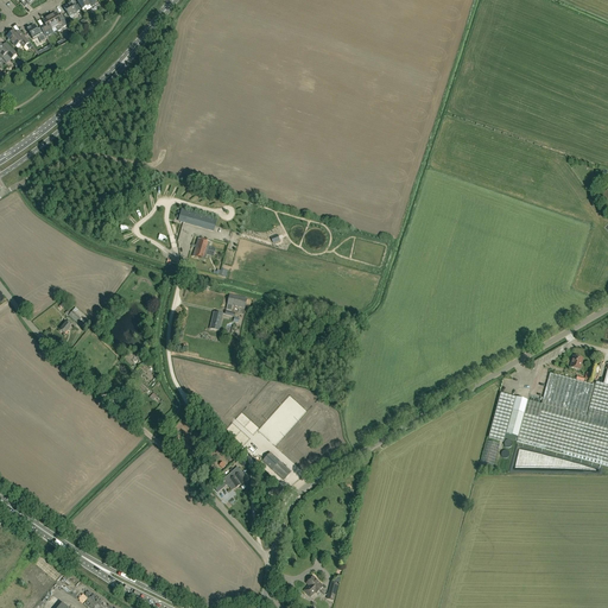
[(90,7),(96,4),(95,1),(94,0),(76,0),(82,11),(86,8),(87,11),(90,8),(90,7)]
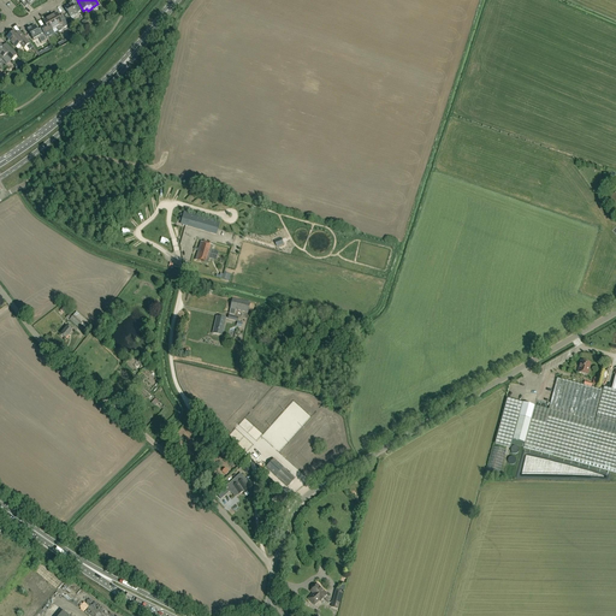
[(73,16),(81,11),(77,5),(73,7),(72,4),(65,7),(70,17),(71,19),(75,17),(73,16)]
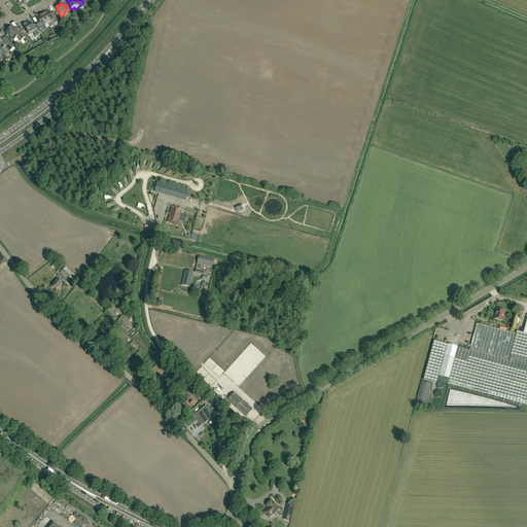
[(48,11),(42,14),(47,24),(48,24),(50,28),(54,26),(53,25),(59,22),(55,15),(51,18),(48,11)]
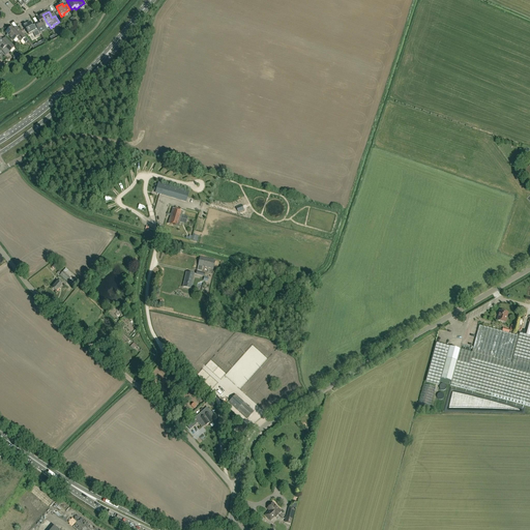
[(37,19),(38,22),(35,24),(39,33),(47,29),(45,26),(48,24),(42,15),(37,19)]
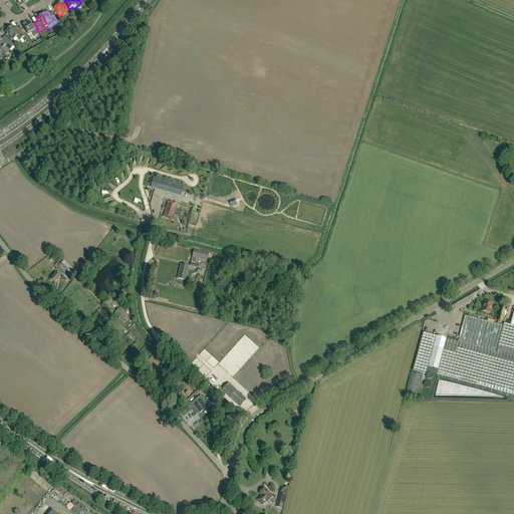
[(34,36),(39,33),(35,26),(32,27),(29,21),(23,25),(28,34),(32,32),(34,36)]
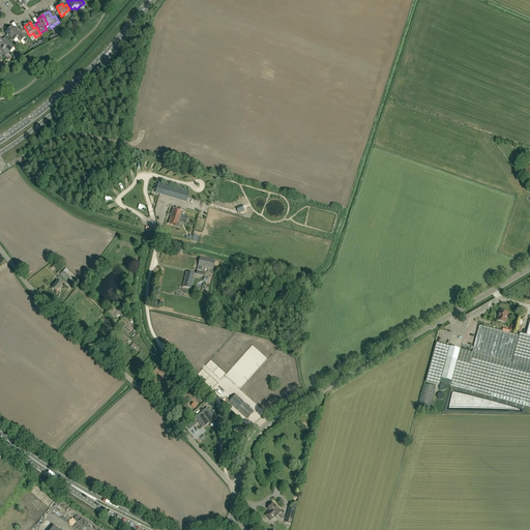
[(26,37),(21,32),(17,27),(13,29),(12,27),(9,30),(6,33),(13,41),(17,38),(21,42),(26,37)]
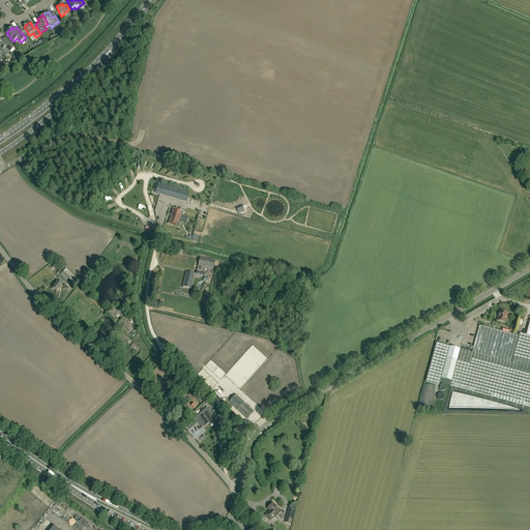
[(0,49),(6,55),(15,47),(5,38),(3,40),(0,37),(0,49)]
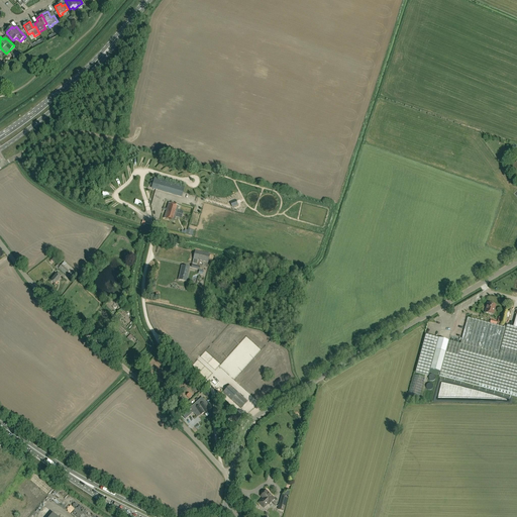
[(182,197),(185,187),(161,180),(154,178),(152,188),(156,190),(182,197)]
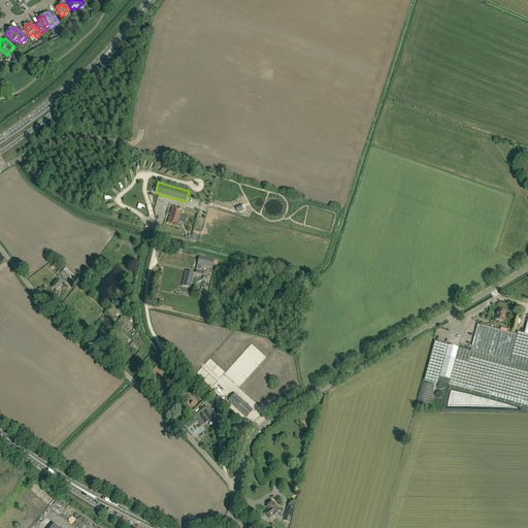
[(177,226),(183,211),(172,208),(168,223),(177,226)]
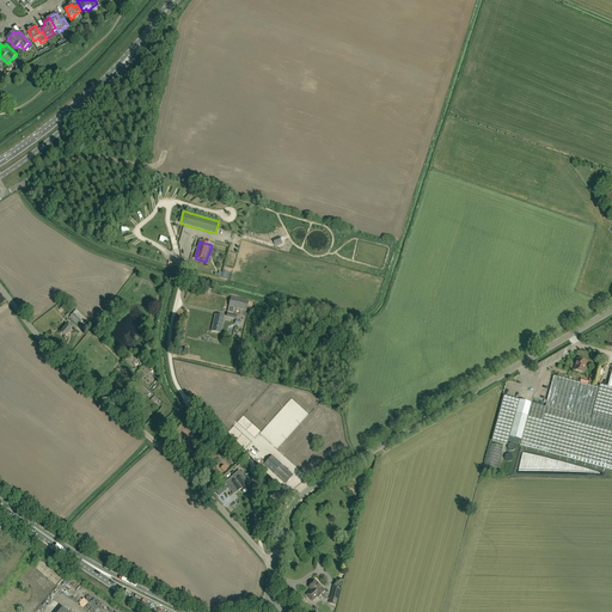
[(231,297),(228,312),(233,313),(234,308),(248,312),(250,301),(231,297)]
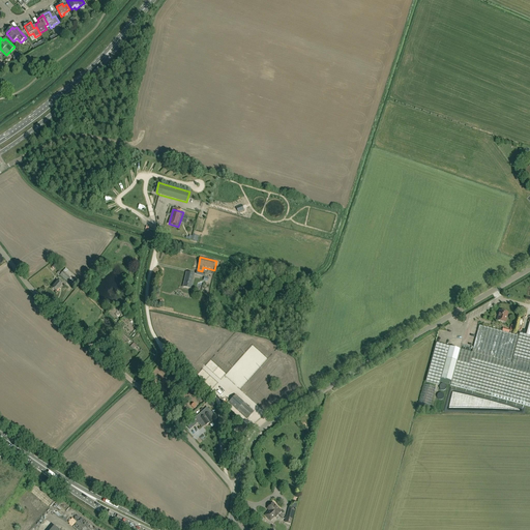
[(79,280),(68,270),(67,271),(65,269),(60,275),(68,282),(70,280),(72,282),(70,284),(74,286),(79,280)]
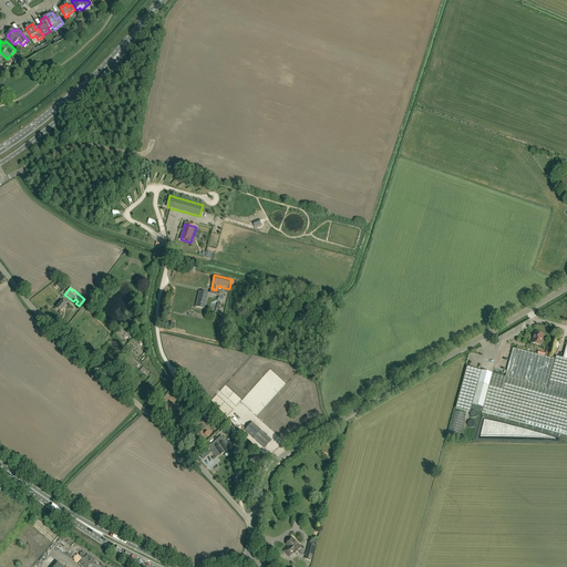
[(205,309),(208,294),(199,291),(196,307),(205,309)]
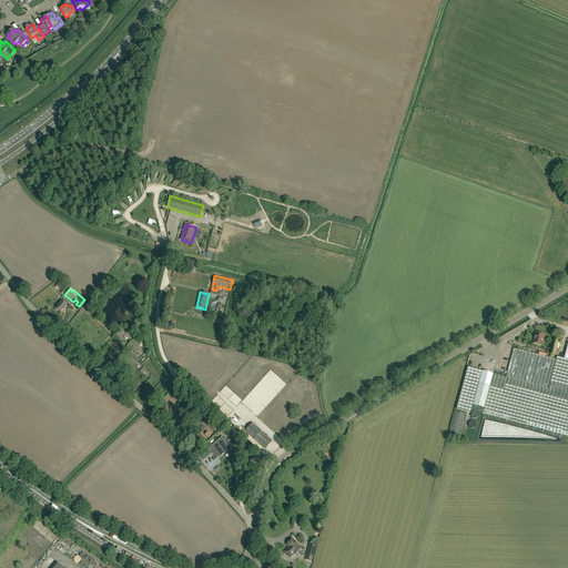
[(60,313),(67,305),(62,302),(56,308),(60,313)]
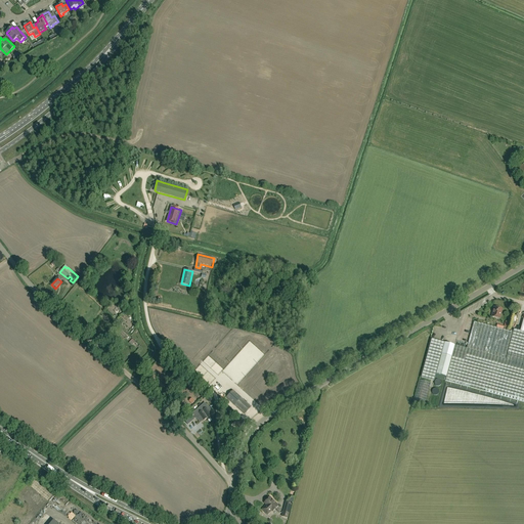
[(503,309),(494,307),(492,317),(499,319),(503,309)]
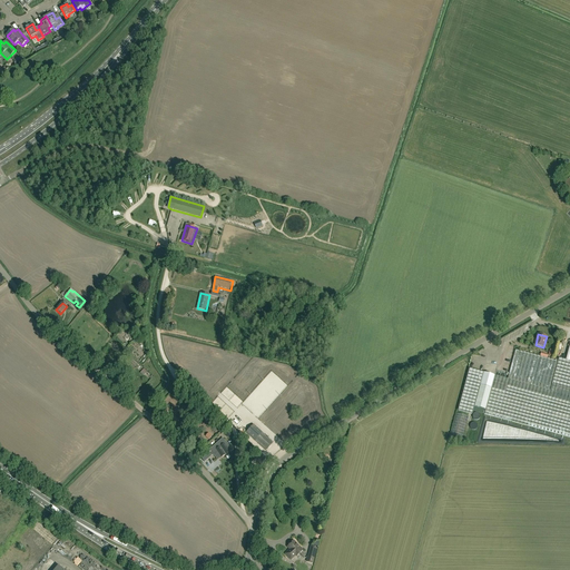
[(557,361),(516,351),(508,380),(549,390),(557,361)]
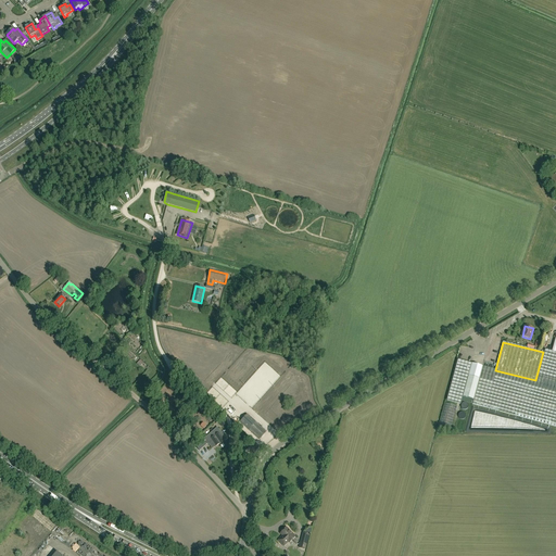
[(555,352),(552,352),(545,350),(536,381),(482,367),(481,374),(479,379),(474,400),(472,405),(478,406),(555,427),(555,352)]
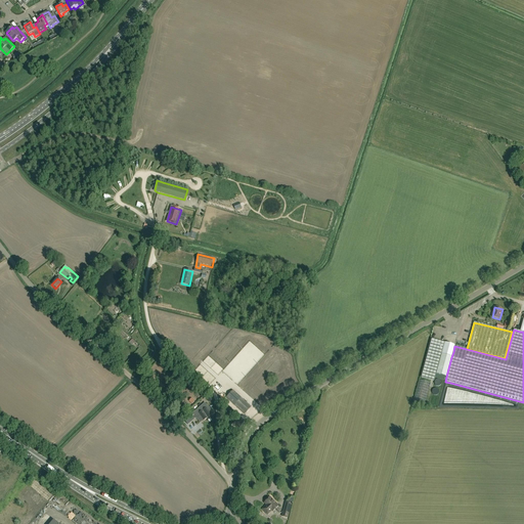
[(431,339),(421,378),(433,381),(440,354),(441,354),(450,357),(453,345),(431,339)]
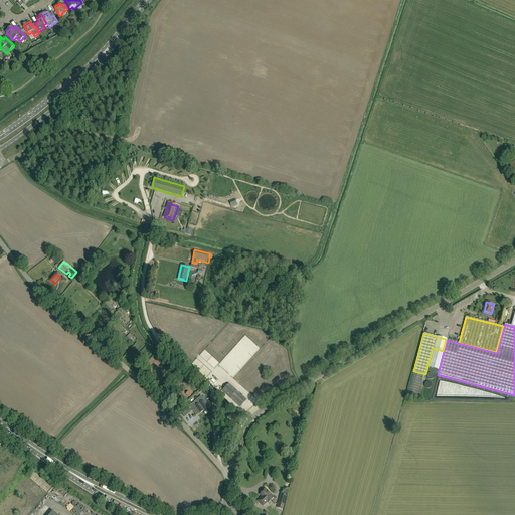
[(428,368),(439,370),(444,351),(443,351),(434,348),(428,368)]
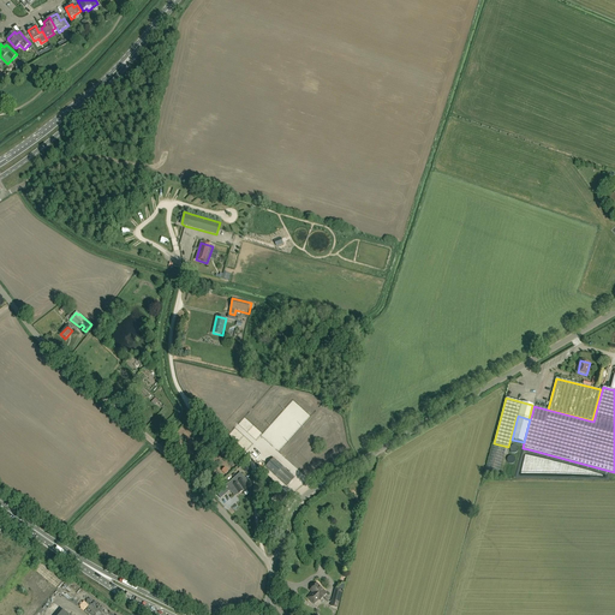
[(287,487),(294,478),(284,467),(273,459),(266,467),(275,476),(287,487)]
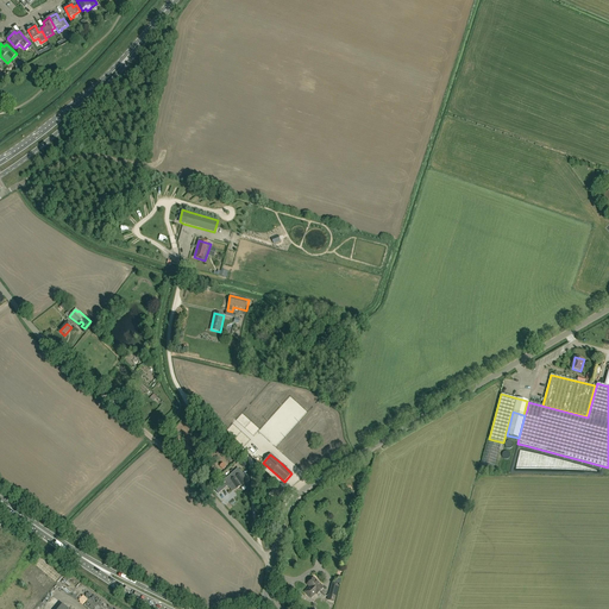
[(237,478),(234,473),(226,479),(228,483),(231,481),(233,484),(231,485),(233,490),(242,485),(237,478)]
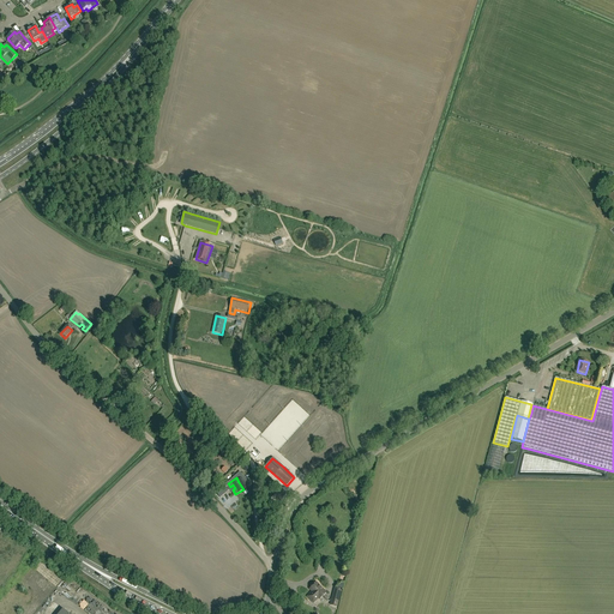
[(251,485),(247,477),(239,482),(244,489),(251,485)]
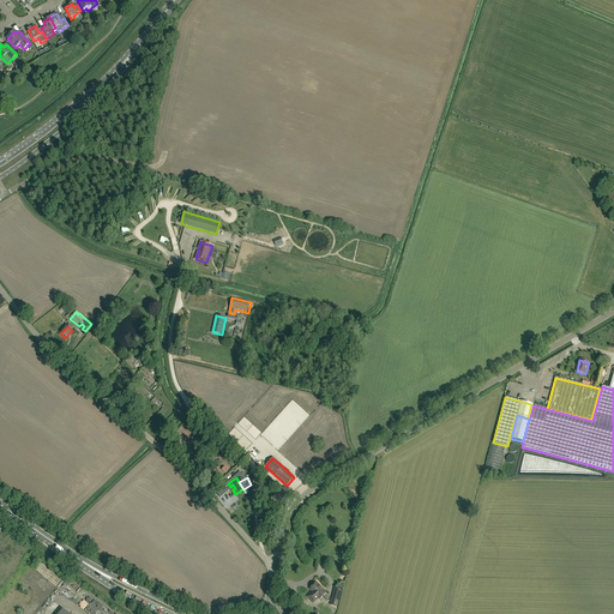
[(228,492),(224,487),(216,493),(221,499),(228,492)]
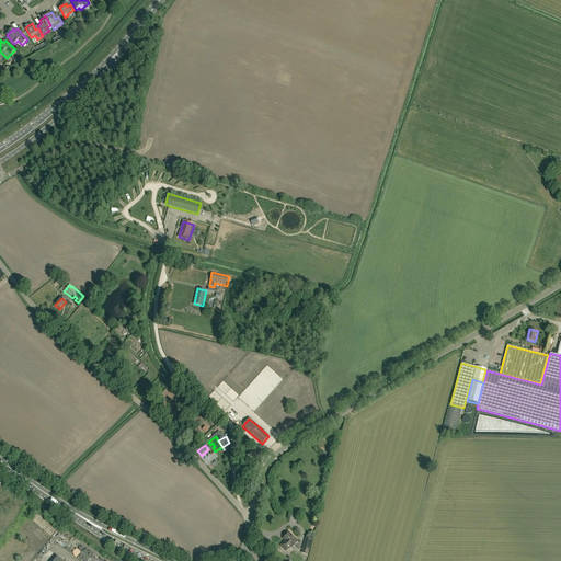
[(255,447),(249,455),(255,460),(262,451),(255,447)]
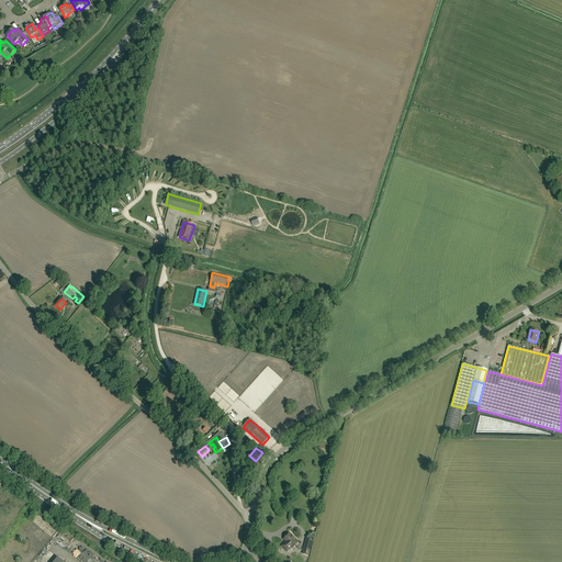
[(58,539),(63,534),(55,527),(54,529),(59,534),(56,538),(58,539)]
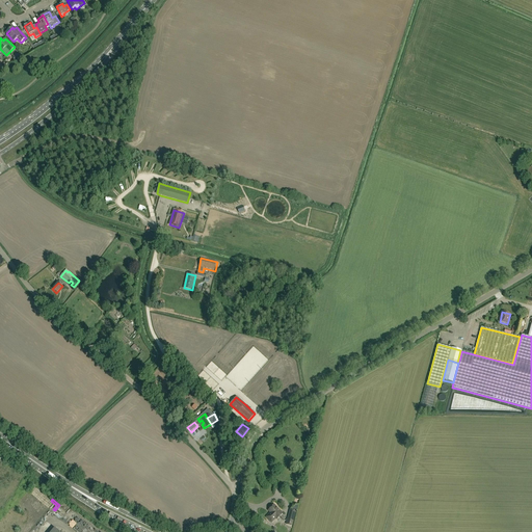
[(268,510),(270,513),(266,517),(271,523),(275,519),(277,521),(283,514),(274,505),(268,510)]
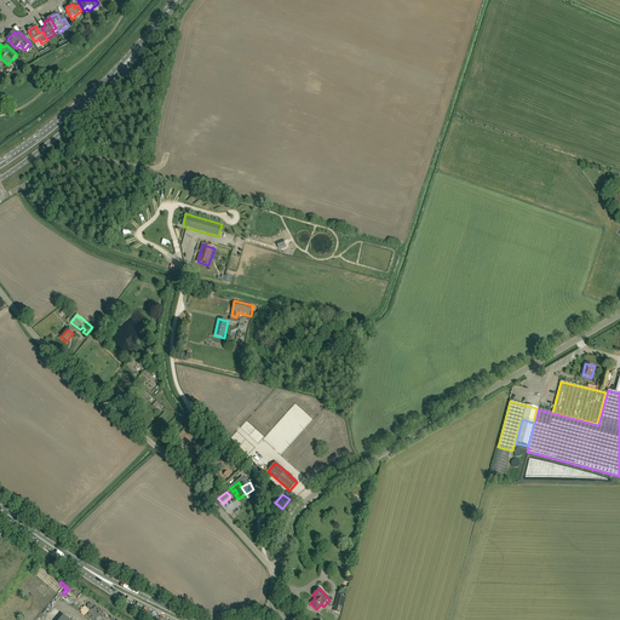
[(338,596),(333,612),(339,613),(344,597),(338,596)]
